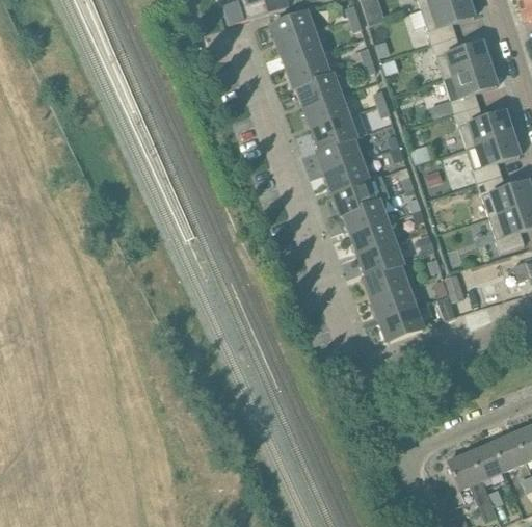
[(235,0),(223,4),(230,23),(289,5),(287,0),(235,0)]
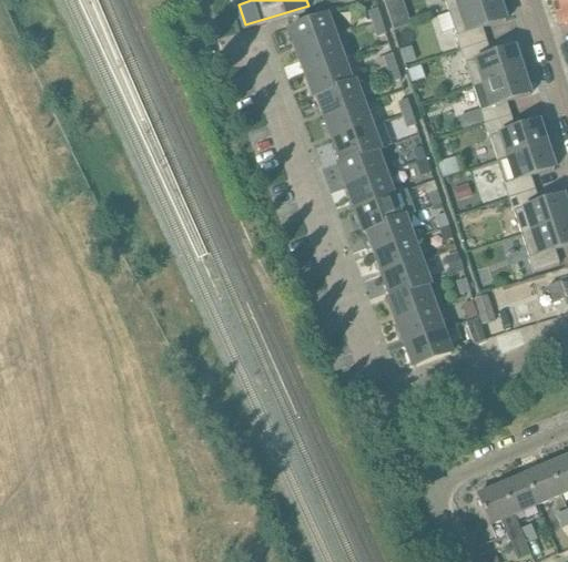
[(383,0),(391,23),(408,18),(403,0),(383,0)]
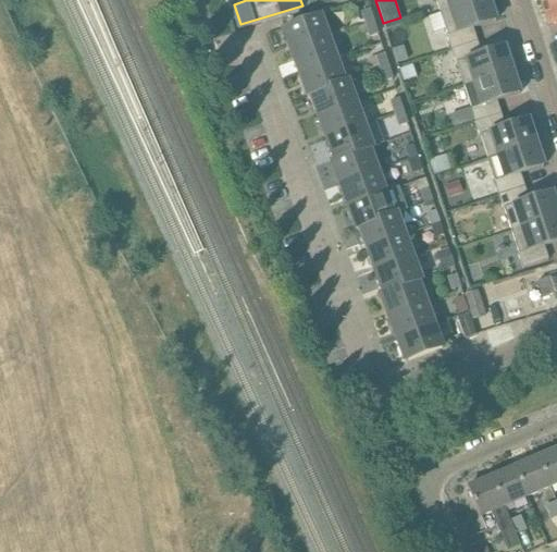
[(437,0),(441,9),(467,0),(437,0)]
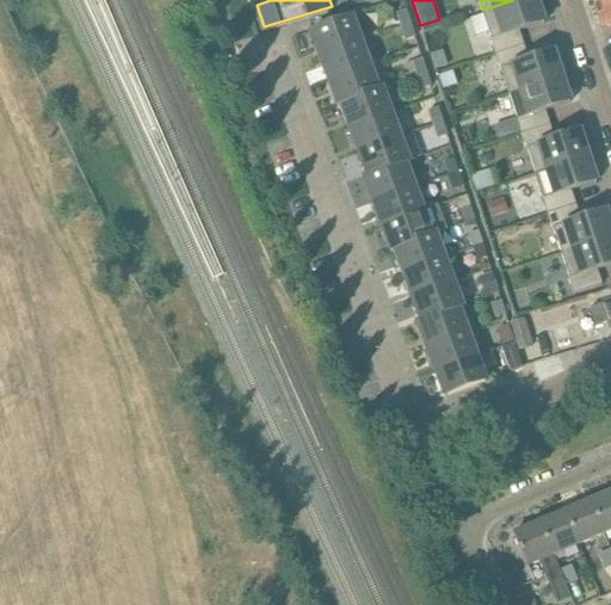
[(524,41),(519,26),(543,18),(537,0),(512,0),(483,10),(491,34),(489,35),(495,50),(524,41)]
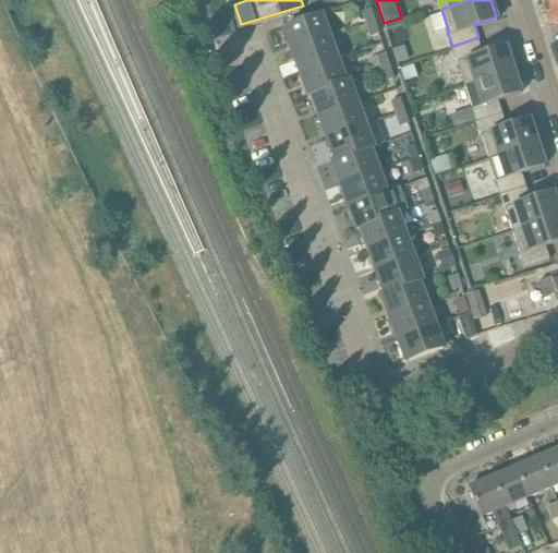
[(543,0),(549,22),(557,19),(557,0),(543,0)]
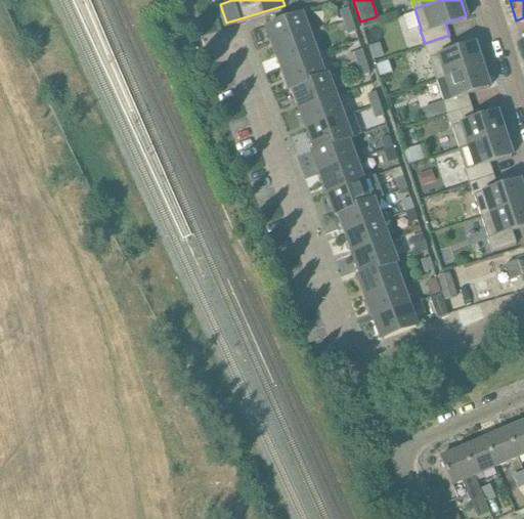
[(344,18),(352,15),(348,4),(340,7),(344,18)]
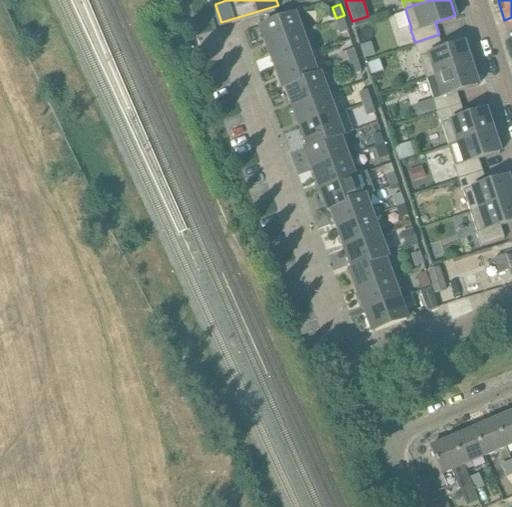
[(294,10),(260,22),(267,43),(301,31),(294,10)]
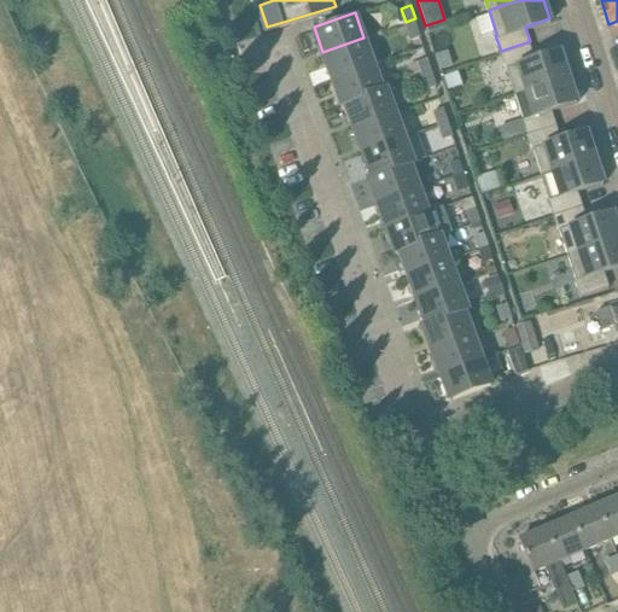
[(410,36),(419,33),(415,18),(406,22),(410,36)]
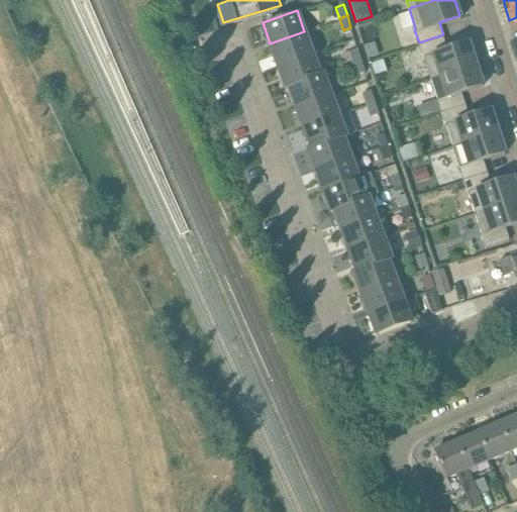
[(304,31),(270,43),(278,65),(312,53),(304,31)]
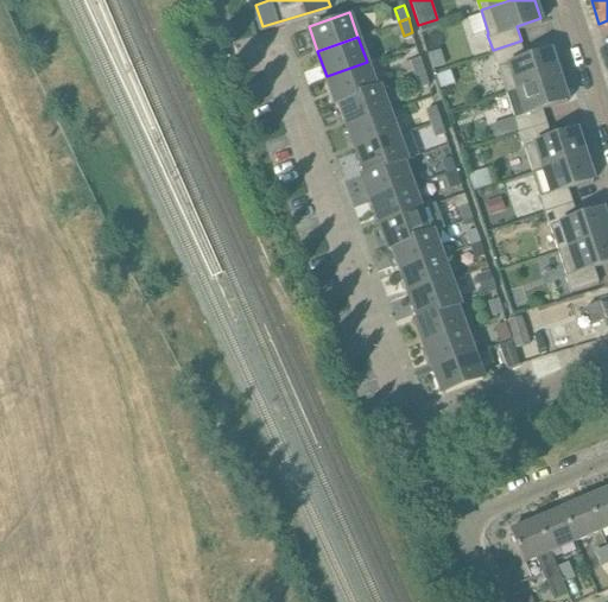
[(558,71),(550,46),(526,55),(521,40),(493,50),(498,64),(499,64),(506,89),(558,71)]
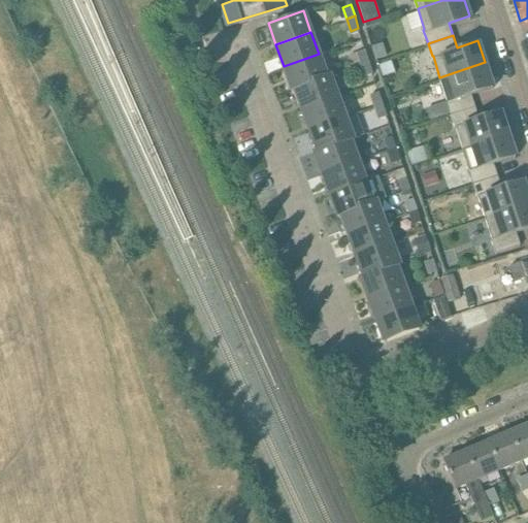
[(360,61),(368,58),(364,46),(357,50),(360,61)]
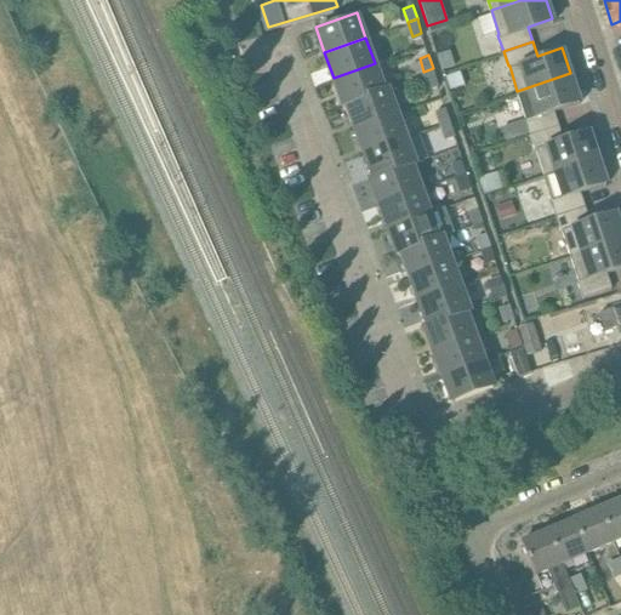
[(375,63),(334,78),(343,103),(347,102),(385,87),(383,86),(375,63)]
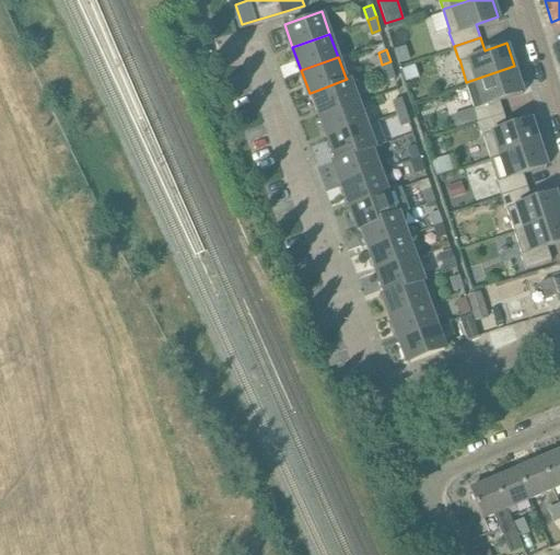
[(386,78),(395,74),(391,61),(382,65),(386,78)]
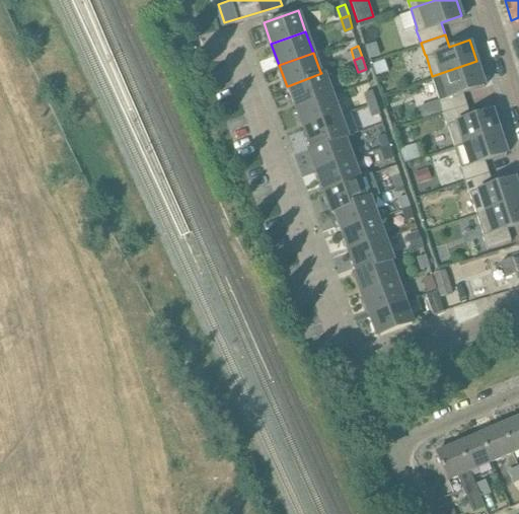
[(442,109),(466,101),(463,89),(484,83),(476,61),(432,76),(433,77),(442,74),(448,93),(438,97),(442,109)]
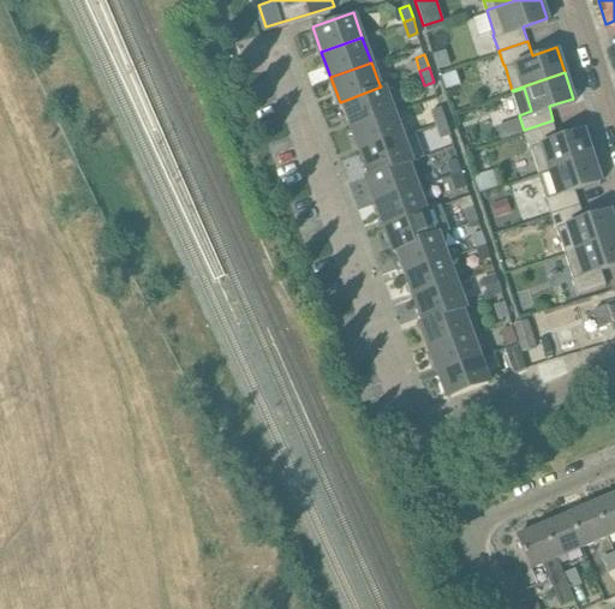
[(381,87),(344,101),(352,125),(393,109),(383,84),(380,85),(381,87)]
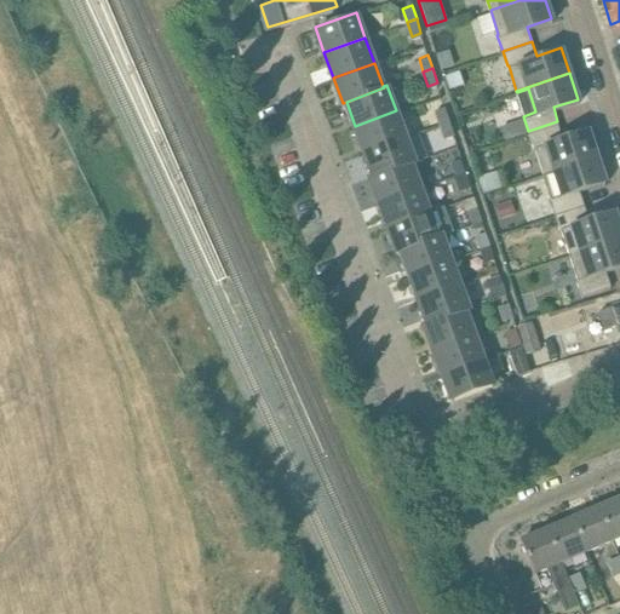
[(440,121),(448,118),(445,104),(435,108),(440,121)]
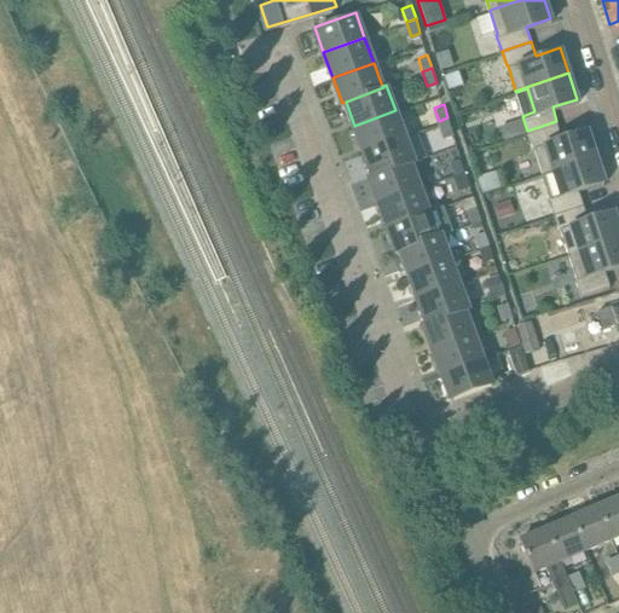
[(395,110),(354,126),(363,149),(404,134),(395,110)]
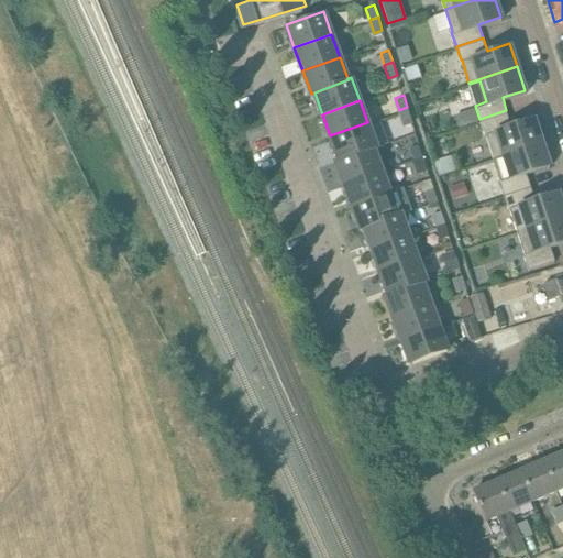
[(404,123),(411,120),(407,107),(399,110),(404,123)]
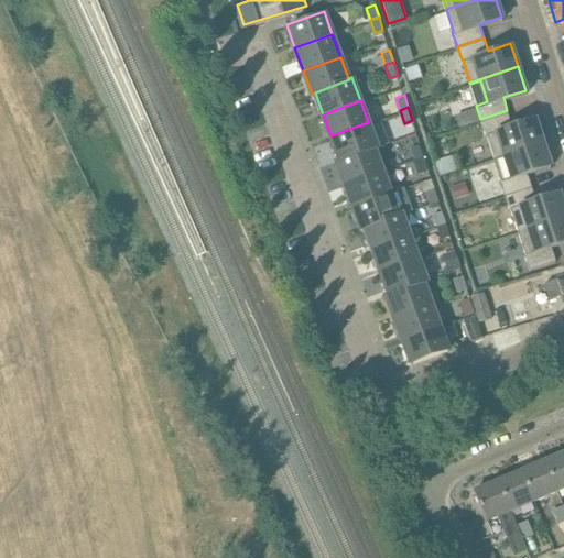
[(511,123),(507,110),(480,119),(486,133),(487,133),(494,155),(542,140),(534,117),(511,123)]
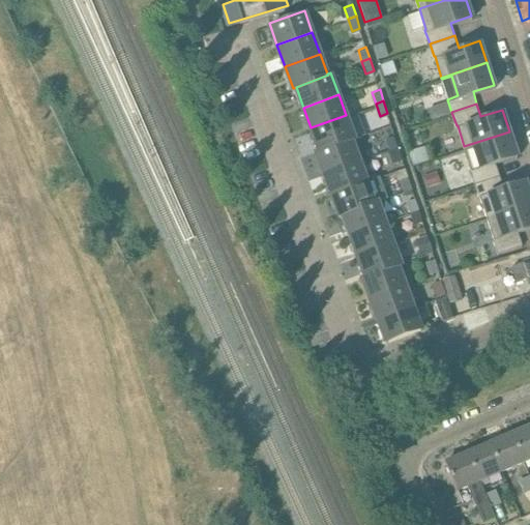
[(346,115),(311,127),(318,148),(351,137),(351,138),(354,137),(346,115)]
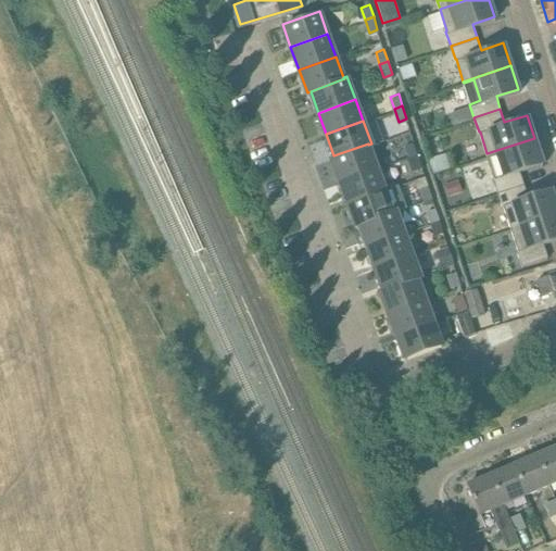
[(493,176),(497,190),(523,182),(519,168),(542,161),(534,138),(487,153),(488,154),(494,176),(493,176)]
